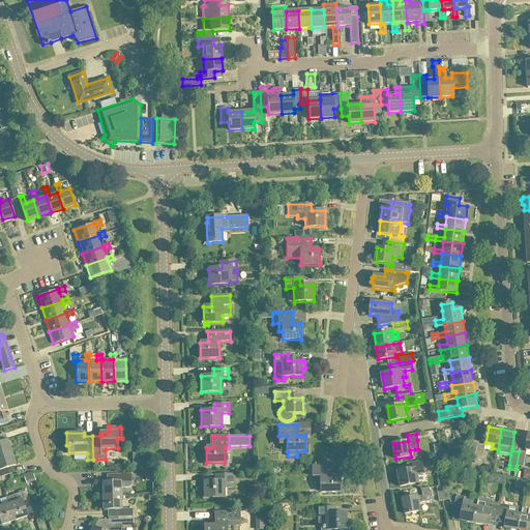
[(0,455),(11,452),(7,440),(0,441),(0,455)]
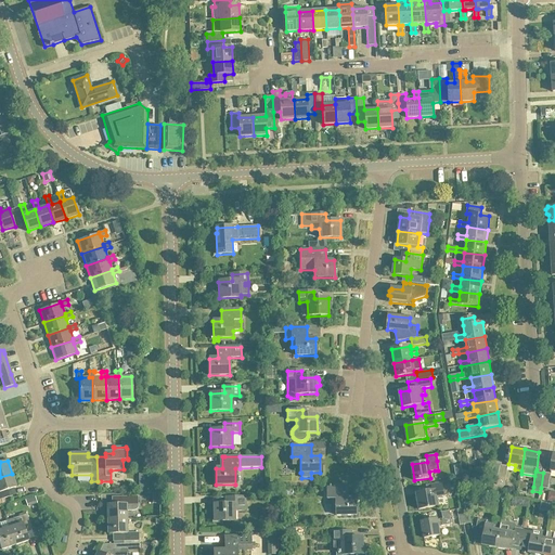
[(461,465),(454,466),(456,480),(463,479),(461,465)]
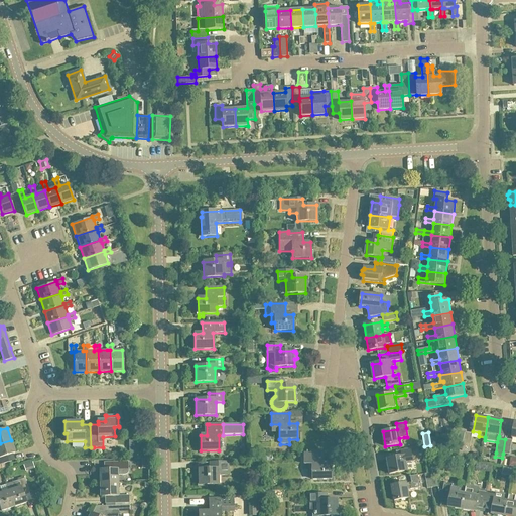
[(467,432),(465,443),(458,442),(457,449),(464,449),(464,450),(469,452),(472,433),(467,432)]
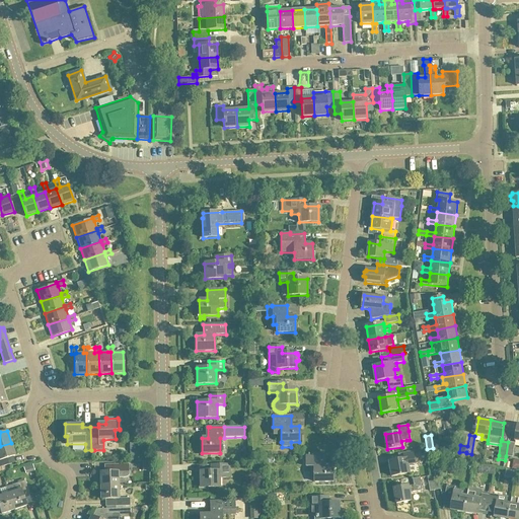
[(515,443),(508,442),(506,456),(512,457),(515,443)]
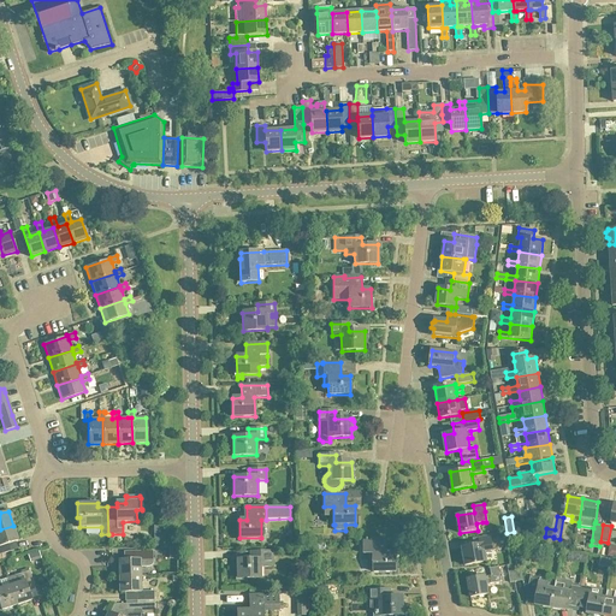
[(0,529),(0,555),(10,551),(7,544),(18,540),(13,526),(0,529)]
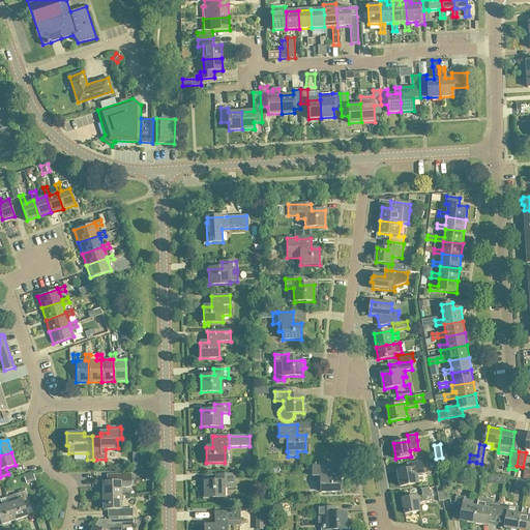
[(141,470),(141,452),(133,452),(133,464),(131,465),(131,470),(141,470)]
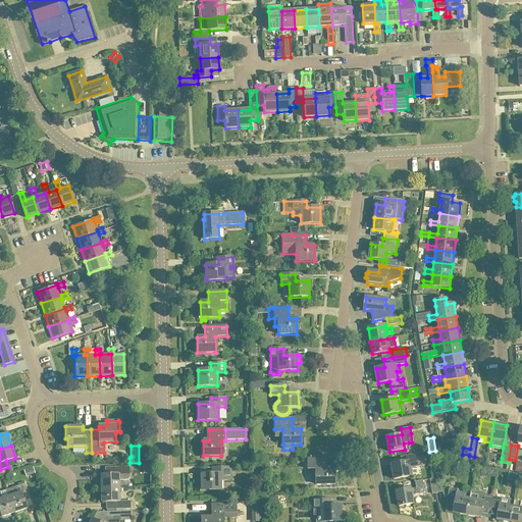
[(423,453),(401,457),(401,462),(392,464),(395,479),(412,476),(411,468),(425,466),(423,453)]
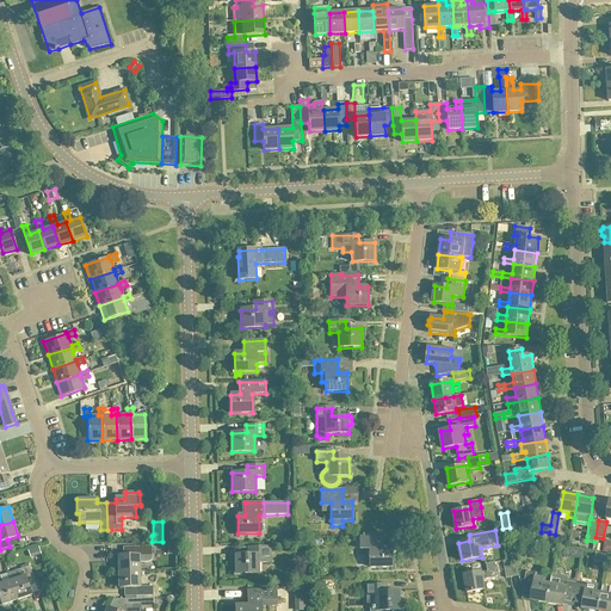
[(561,536),(557,541),(559,545),(565,547),(568,542),(566,537),(561,536)]
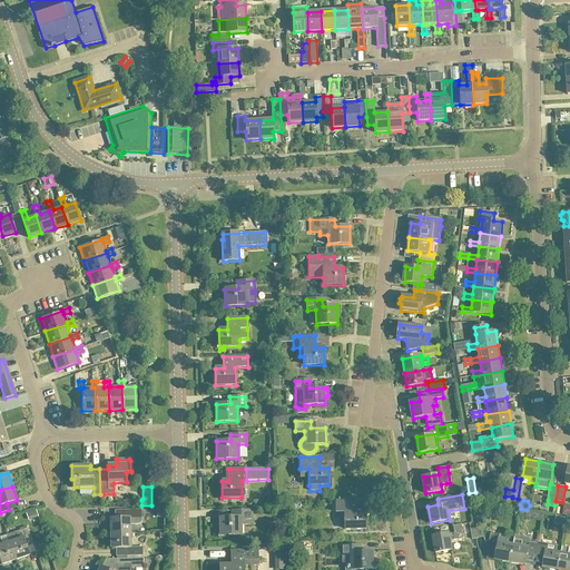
[(345,530),(366,529),(366,511),(357,511),(357,501),(336,501),(336,513),(345,513),(345,530)]
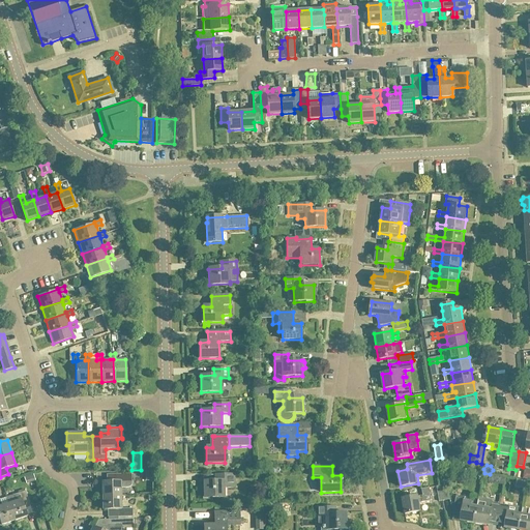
[(131,486),(131,481),(131,474),(107,475),(107,482),(102,482),(102,496),(120,496),(120,489),(128,489),(129,488),(131,486)]
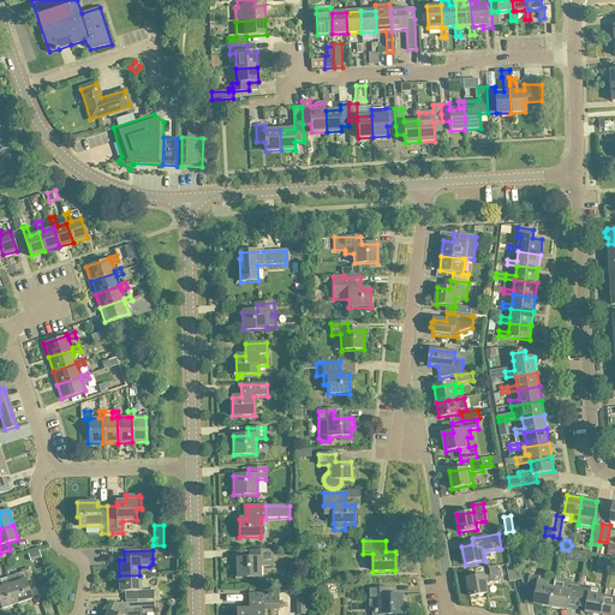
[(236,559),(237,578),(260,577),(260,567),(272,566),(272,550),(252,551),(252,559),(236,559)]
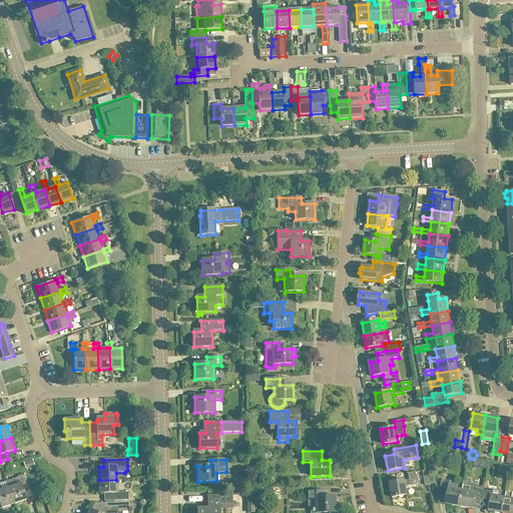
[(475,460),(474,467),(488,469),(489,462),(475,460)]
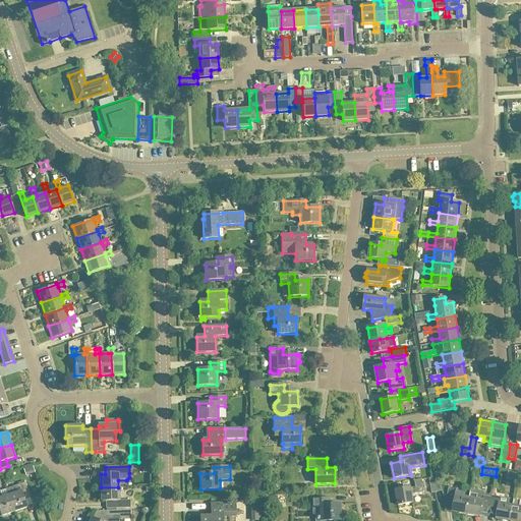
[(440,476),(429,478),(431,494),(443,491),(440,476)]
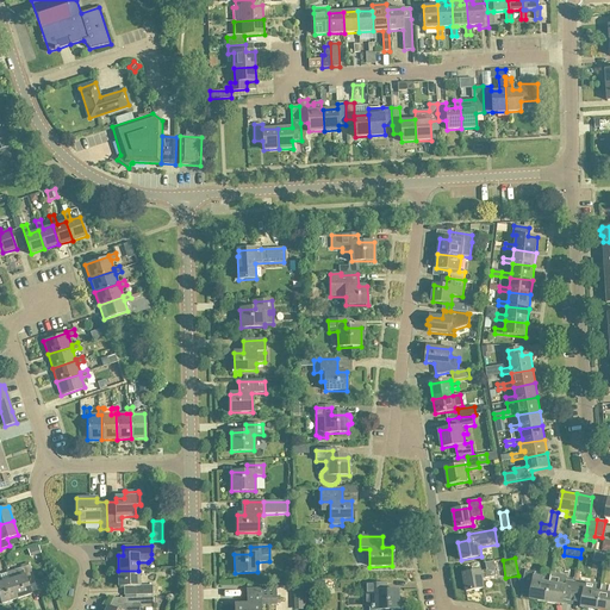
[(485,562),(486,571),(480,571),(464,573),(466,591),(483,589),(481,578),(491,577),(491,578),(497,577),(493,561),(485,562)]
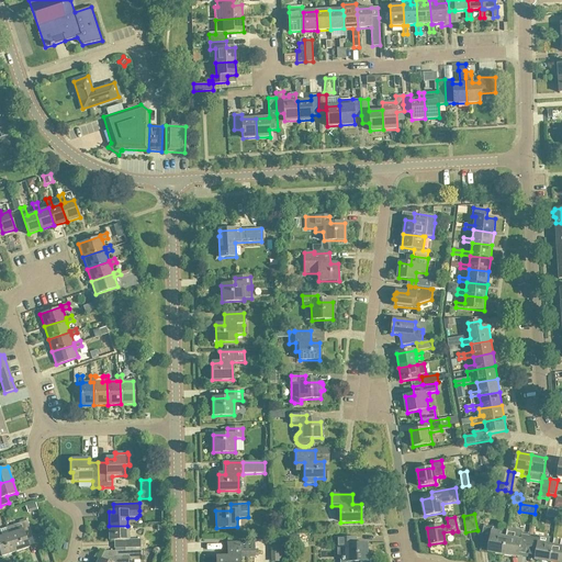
[(20,524),(14,526),(7,527),(9,535),(15,552),(29,548),(26,539),(33,538),(27,521),(26,521),(26,519),(19,521),(20,524)]
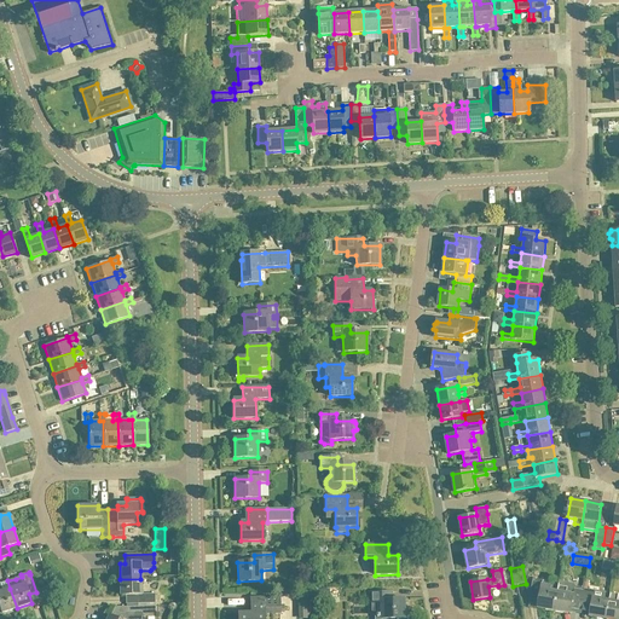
[(555,600),(559,585),(550,583),(550,582),(532,578),(528,602),(538,605),(538,608),(554,611),(555,600)]
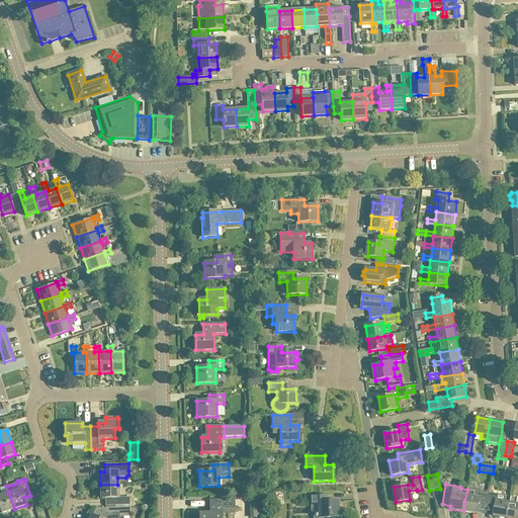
[(118,498),(117,485),(100,485),(101,498),(105,498),(105,508),(130,507),(133,507),(133,499),(130,499),(130,497),(118,498)]
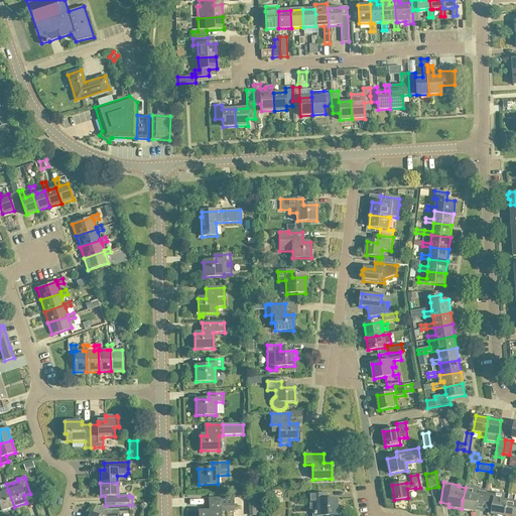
[(466,485),(466,488),(463,500),(462,509),(476,511),(476,509),(484,510),(487,491),(480,489),(479,487),(466,485)]
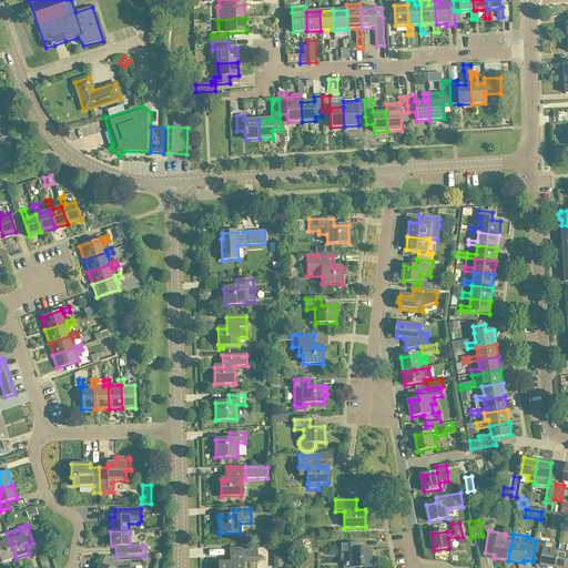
[(0,536),(0,535),(0,557),(2,563),(16,558),(9,540),(2,543),(0,536)]
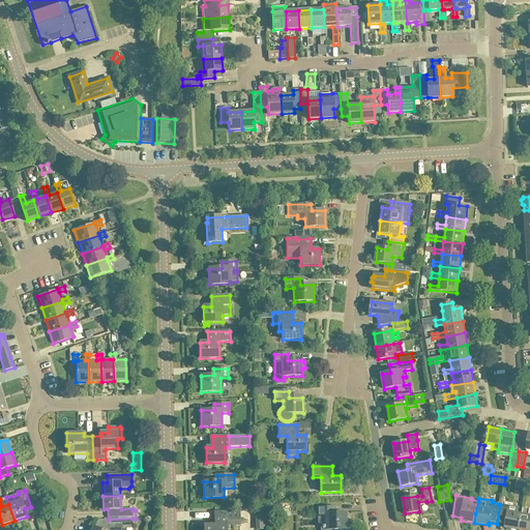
[(523,508),(500,504),(497,524),(505,526),(504,528),(516,529),(518,529),(521,520),(523,508)]
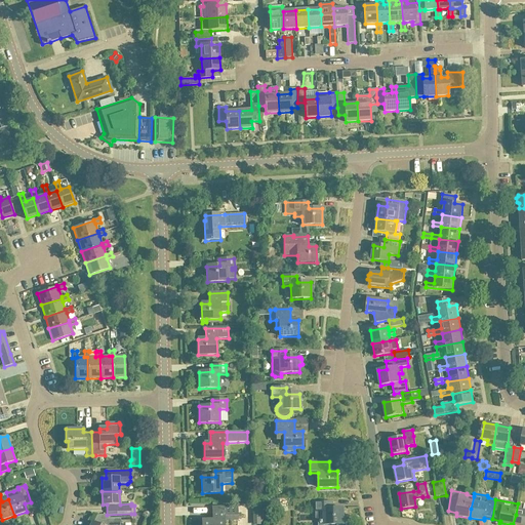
[(333,524),(334,524),(344,524),(344,508),(330,508),(330,502),(316,502),(316,512),(324,512),(324,522),(318,523),(318,524),(333,524)]
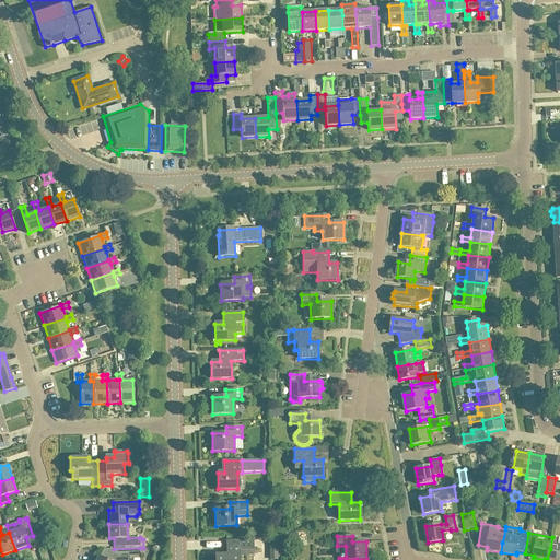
[(550,549),(547,559),(559,559),(559,545),(558,545),(559,538),(552,537),(550,549)]
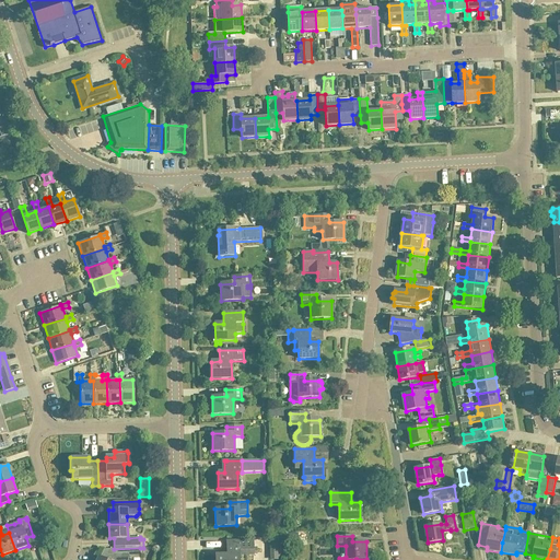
[(273,539),(269,539),(270,559),(281,559),(281,539),(273,539)]
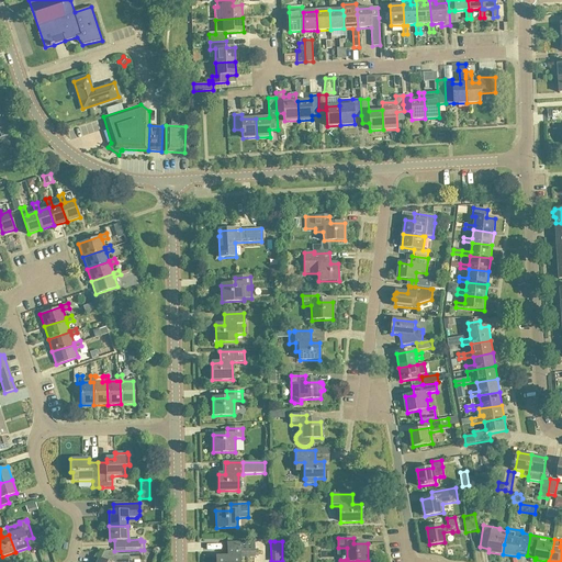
[(257,550),(254,550),(254,542),(227,542),(227,557),(216,557),(215,561),(239,561),(239,558),(254,557),(258,557),(257,550)]
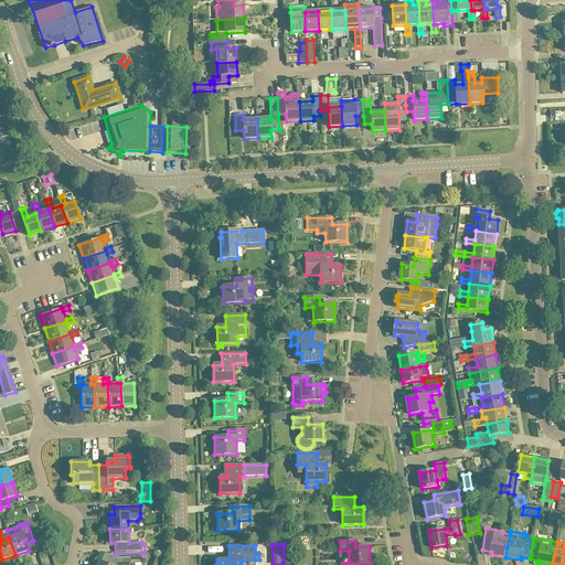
[(99,563),(97,564),(129,564),(130,563),(141,562),(141,553),(115,554),(105,554),(100,563),(99,563)]
